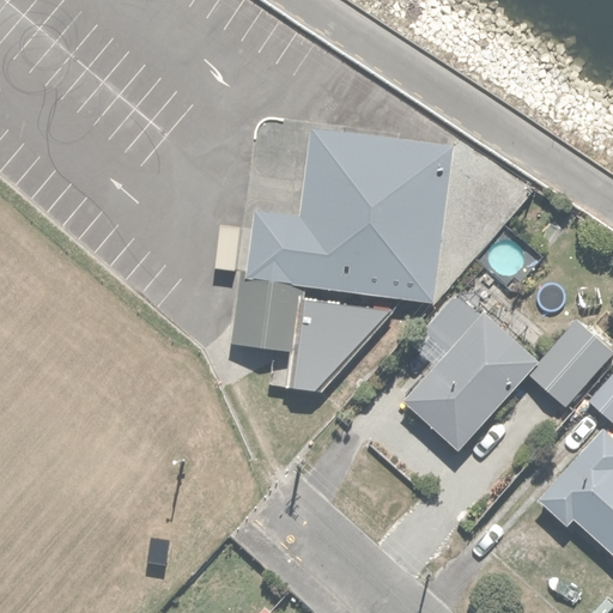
[(438,286),(454,132),(305,117),(297,200),(247,195),(240,266),(438,286)]
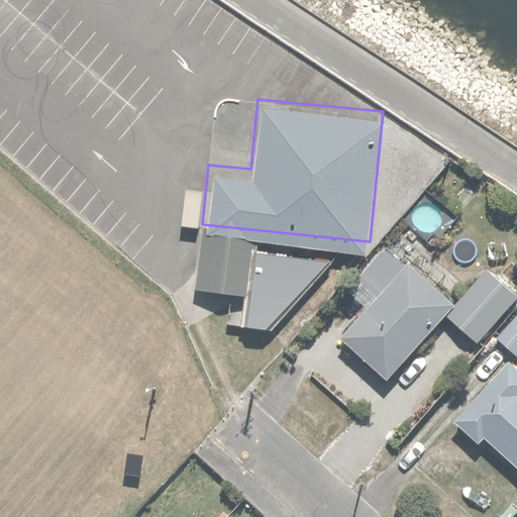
[(243,294),(249,237),(207,232),(200,231),(194,288),(243,294)]
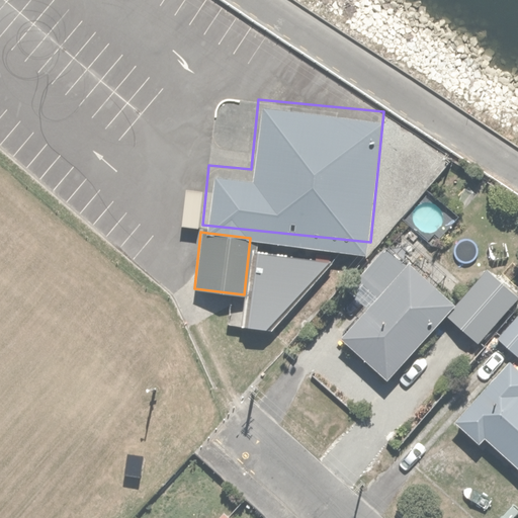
[(339,337),(383,375),(447,300),(382,246),(344,291),(363,309),(339,337)]
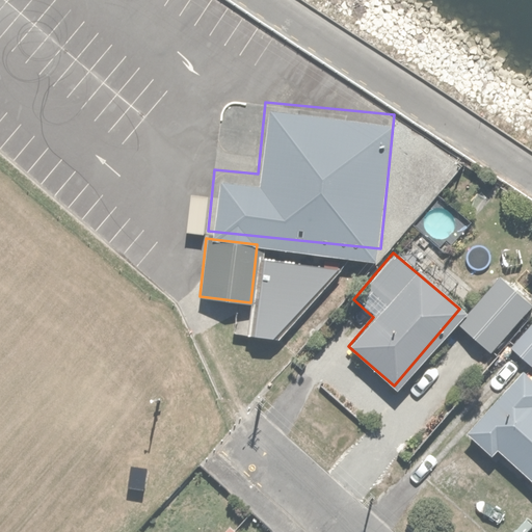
[(251,333),(277,336),(339,267),(261,259),(251,333)]
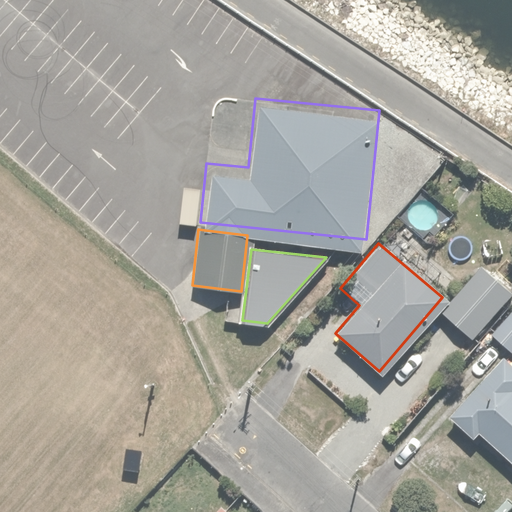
[(482,266),(439,311),(469,339),(511,293),(482,266)]
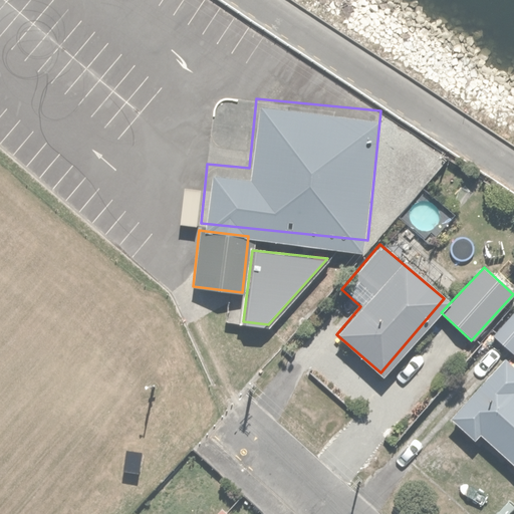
[(513,305),(490,329),(512,351),(513,349),(513,305)]
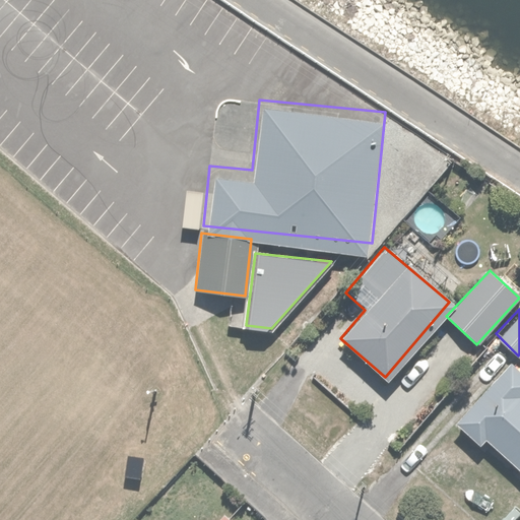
[(482,436),(519,470),(519,372),(506,360),(450,419),(475,444),(482,436)]
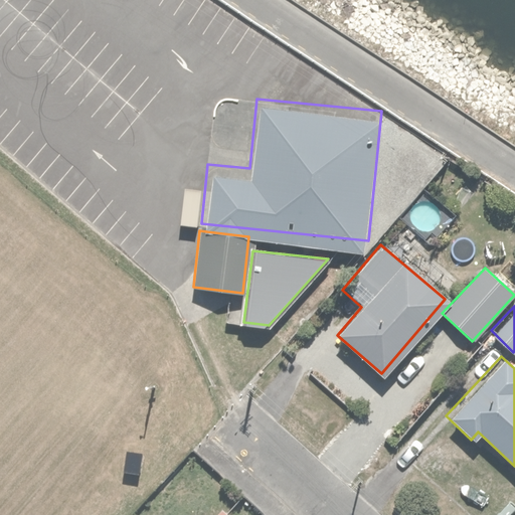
[(211,514),(234,514),(222,504),(211,514)]
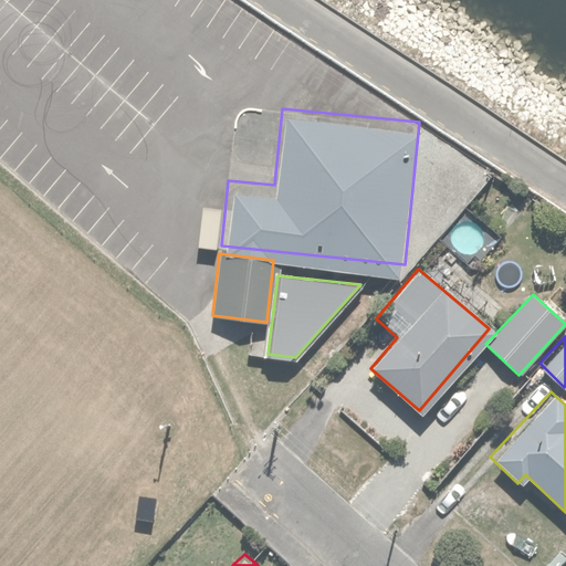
All buildings are outlined.
